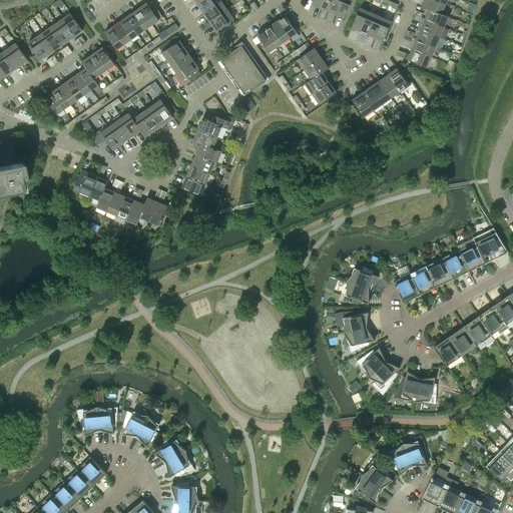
[(221,1),(220,0),(202,0),(197,4),(203,13),(221,1)]
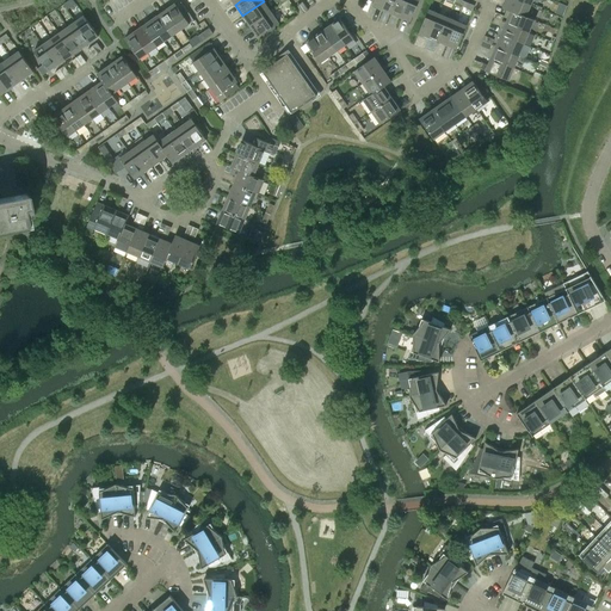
[(386,0),(382,10),(392,13),(396,0),(386,0)]
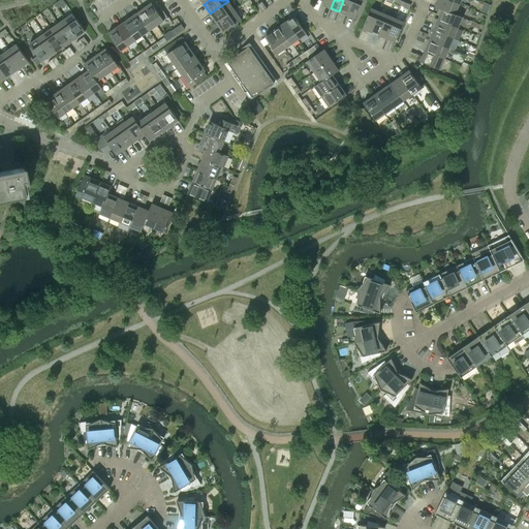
[(343,0),(339,11),(347,14),(352,0),(343,0)]
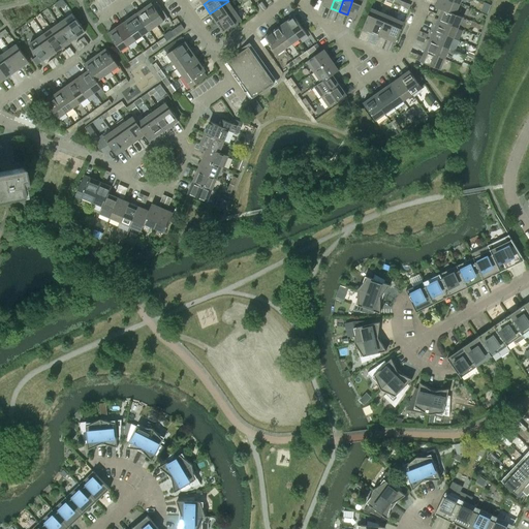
[(363,0),(352,0),(347,14),(355,19),(363,0)]
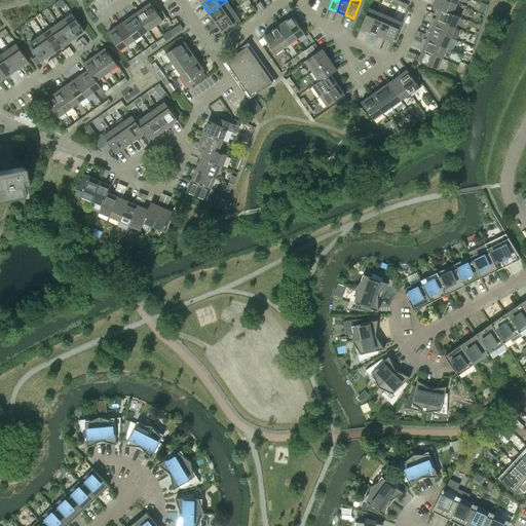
[(452,14),(453,14),(457,4),(447,0),(435,0),(433,6),(440,9),(452,14)]
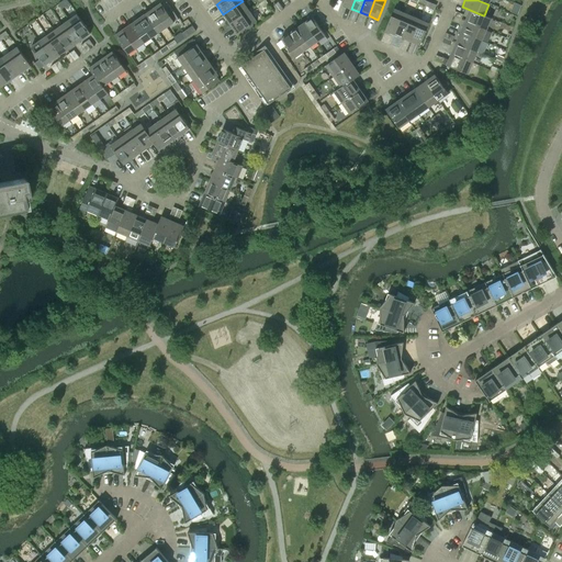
[(249,10),(243,1),(223,14),(231,24),(249,10)]
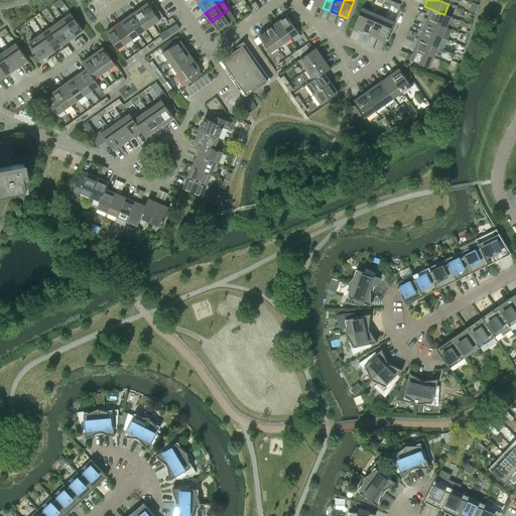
[(260,8),(255,1),(252,4),(257,11),(260,8)]
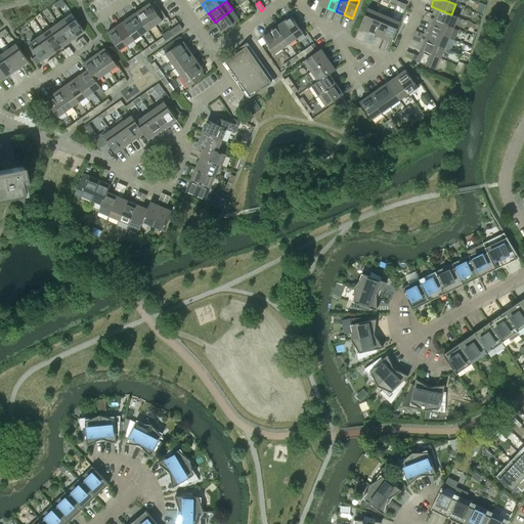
[(150,2),(142,8),(155,26),(163,20),(166,17),(163,12),(158,5),(154,7),(151,4),(150,2)]
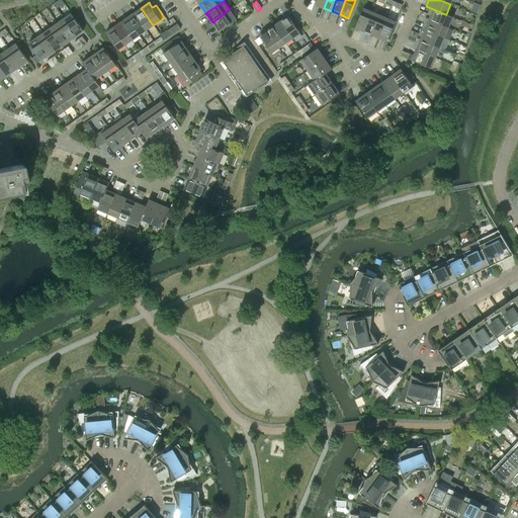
[(153,25),(141,8),(134,12),(146,30),(153,25)]
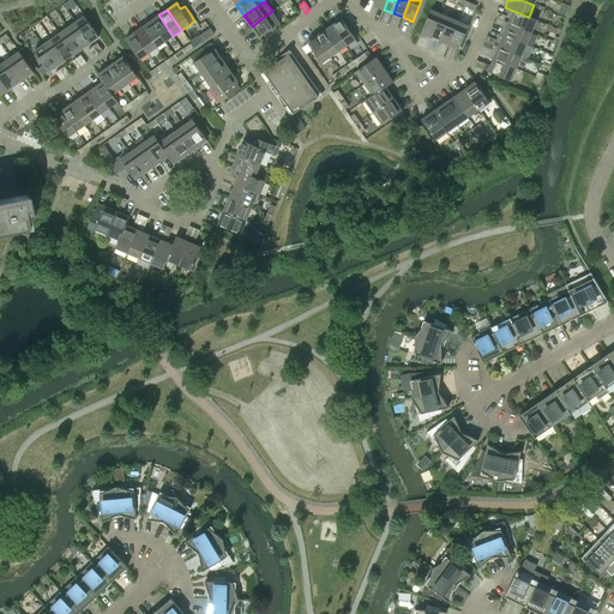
[(421,32),(431,37),(440,13),(431,10),(421,32)]
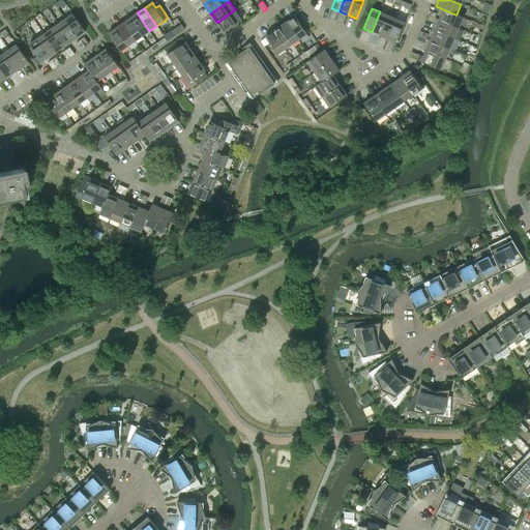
[(241,20),(235,9),(217,23),(224,32),(241,20)]
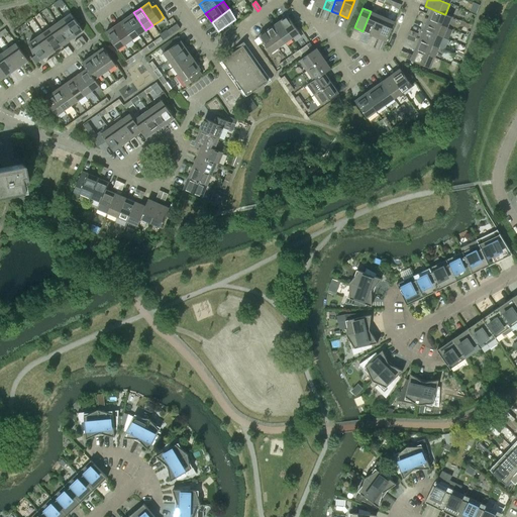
[(432,9),(428,19),(447,27),(452,16),(445,14),(444,14),(432,9)]
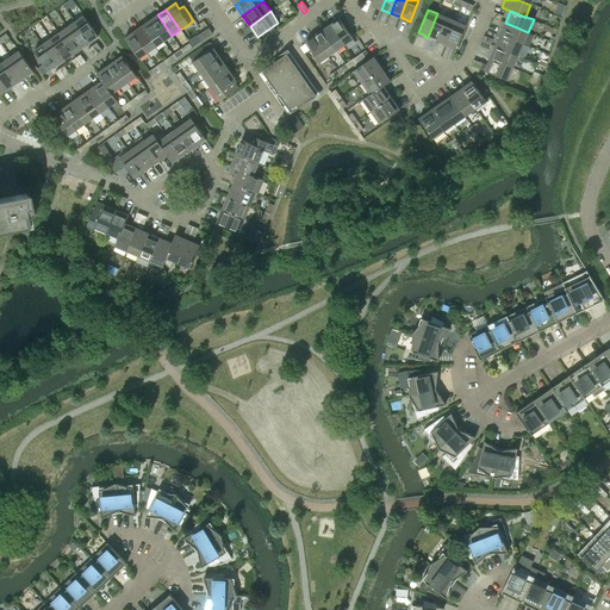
[(447,18),(437,13),(428,37),(437,41),(447,18)]
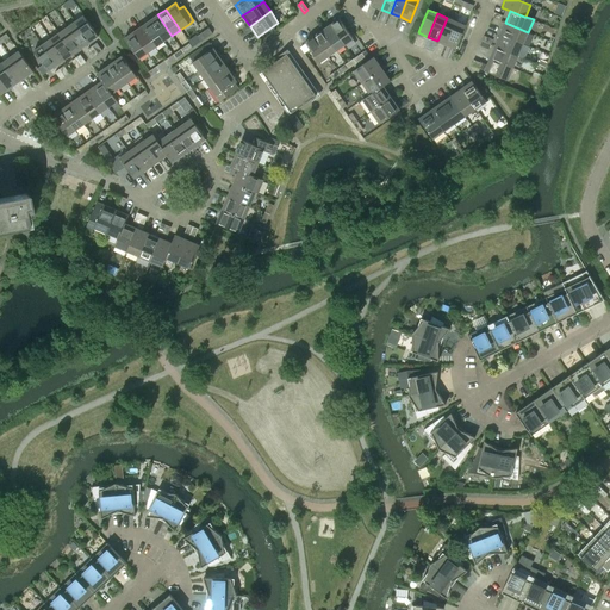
[(172,36),(157,14),(150,20),(165,41),(172,36)]
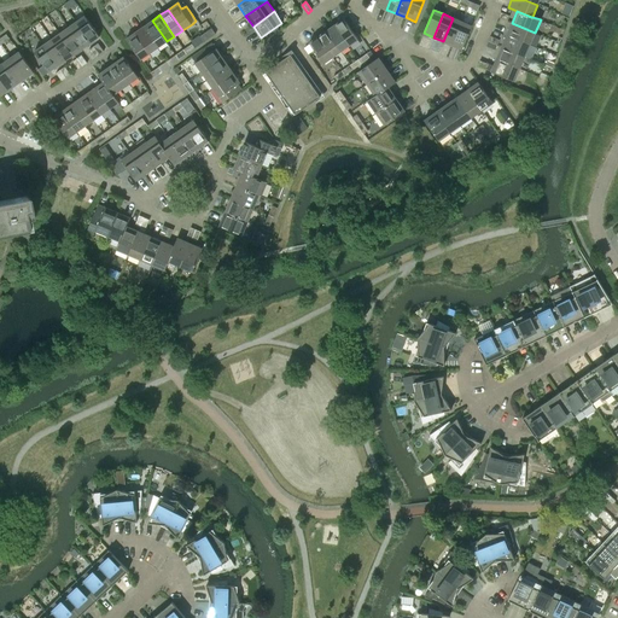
[(76,22),(91,42),(99,36),(85,16),(76,22)]
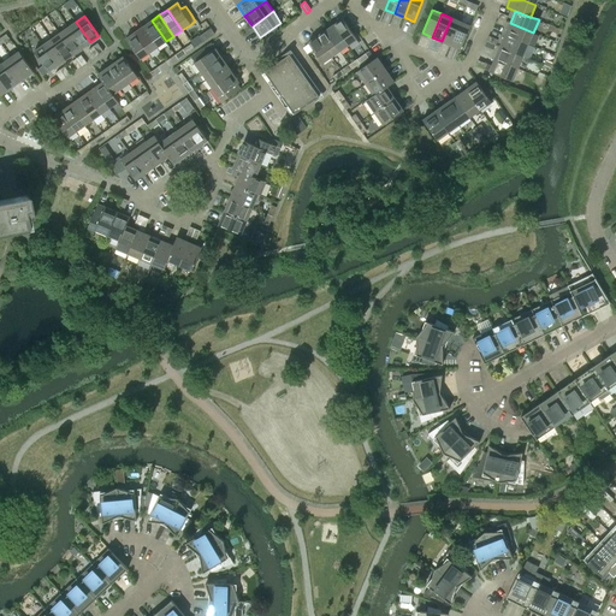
[(333,24),(348,46),(357,39),(342,18),(333,24)]
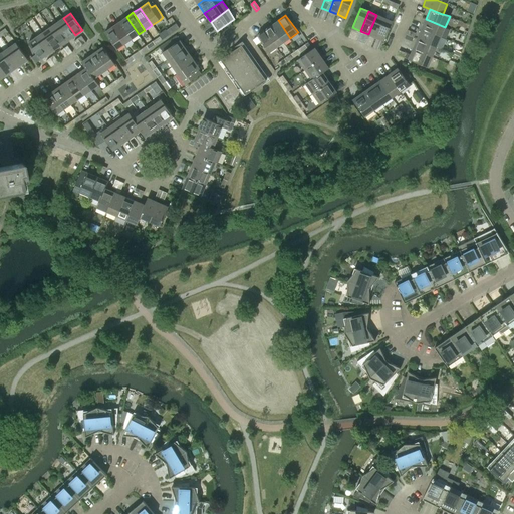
[(384,18),(376,15),(368,34),(376,37),(384,18)]
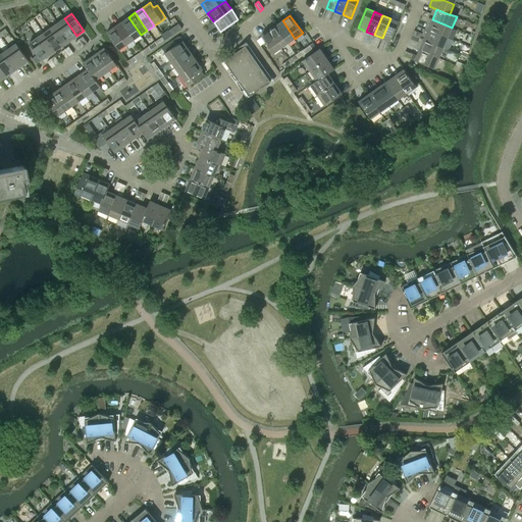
[(128,17),(121,22),(134,40),(141,35),(128,17)]
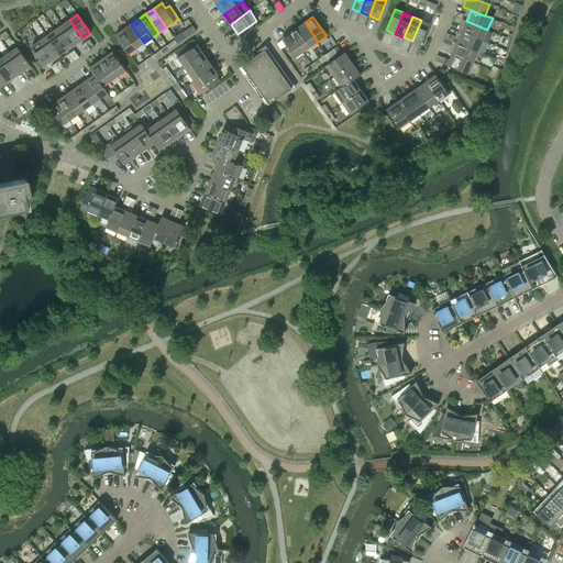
[(69,20),(62,25),(75,44),(83,39),(69,20)]
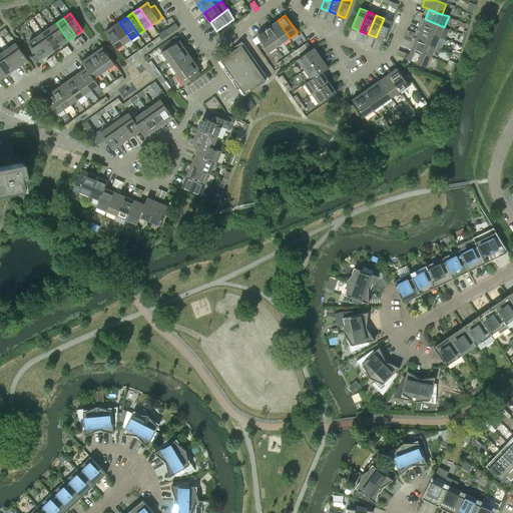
[(392,21),(384,18),(376,37),(384,41),(392,21)]
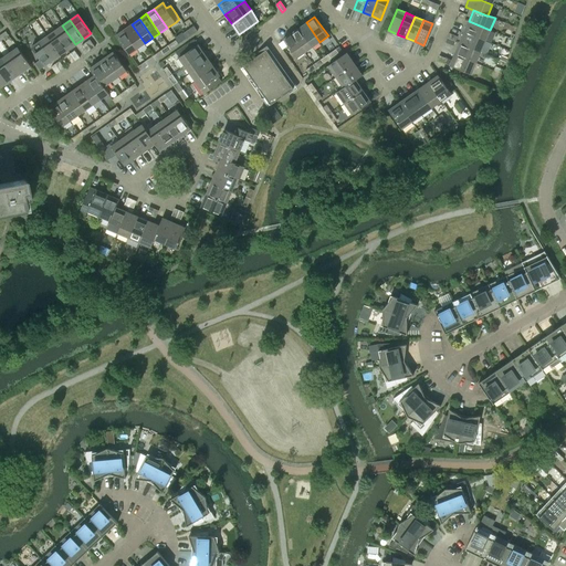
[(469,21),(464,32),(485,41),(490,30),(469,21)]
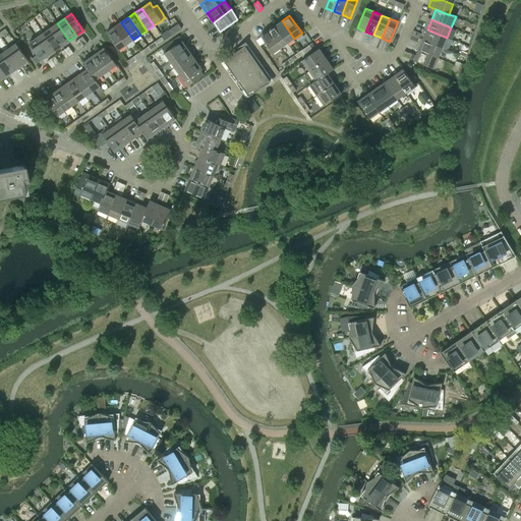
[(282,20),(275,25),(287,43),(294,39),(282,20)]
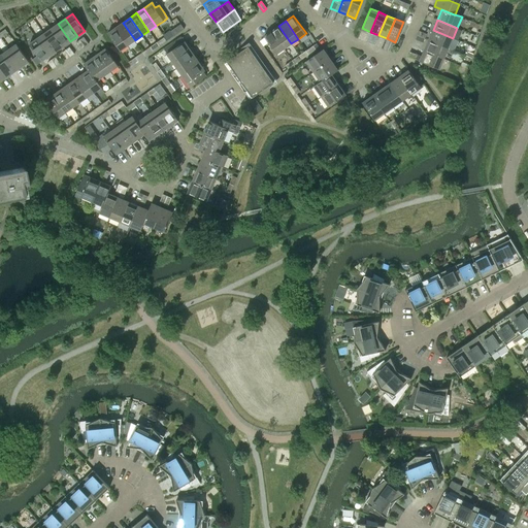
[(116,28),(128,45),(135,40),(123,23),(116,28)]
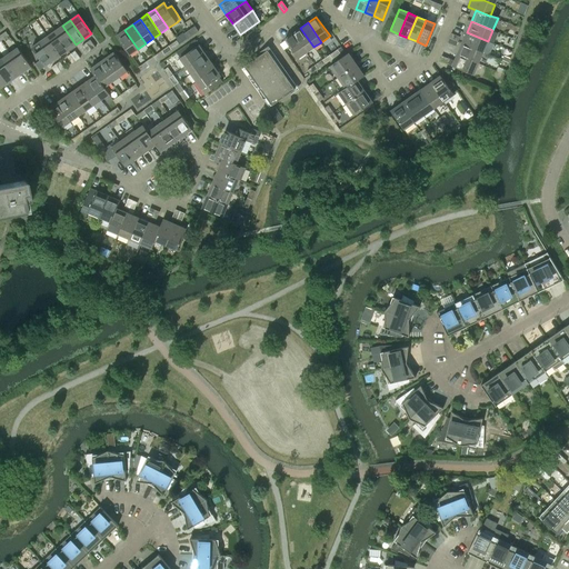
[(68,50),(76,45),(62,26),(55,31),(68,50)]
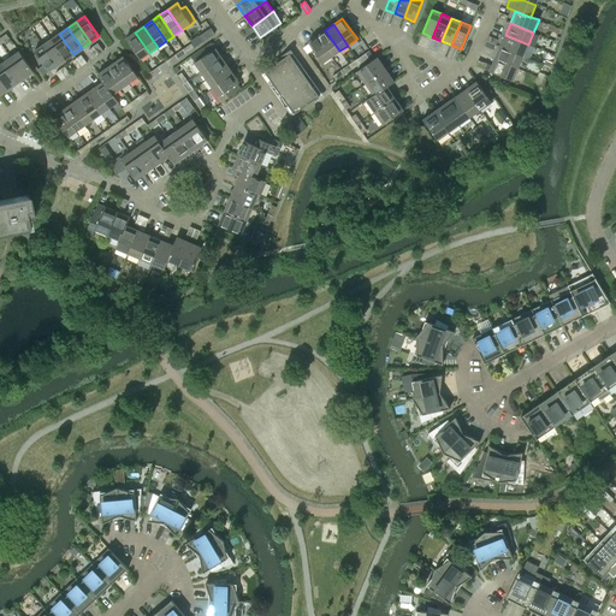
[(200,36),(203,41),(214,34),(211,28),(200,36)]
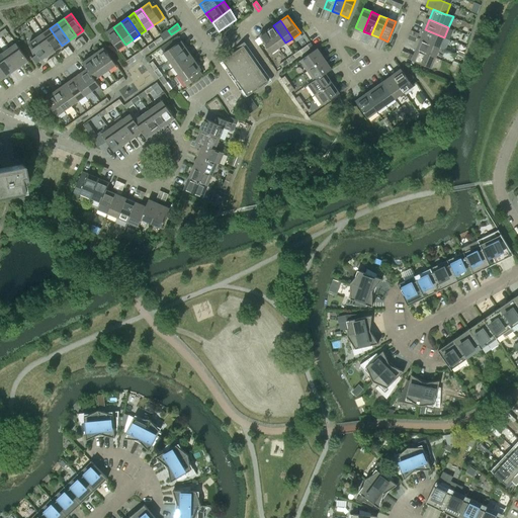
[(273,25),(266,30),(278,48),(285,42),(273,25)]
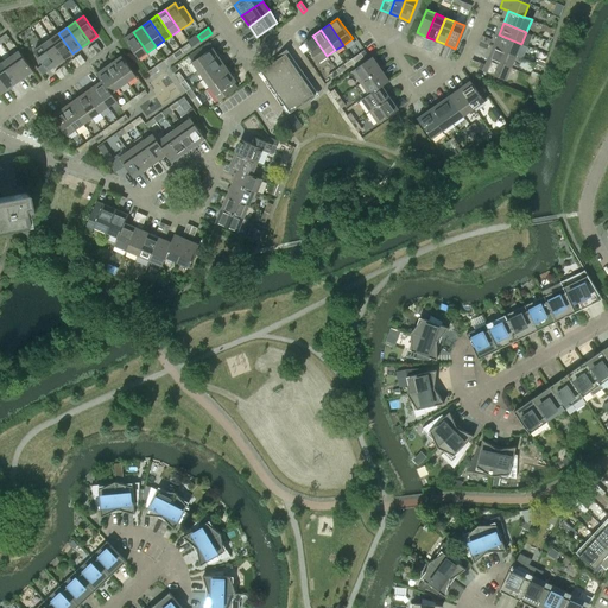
[(147,52),(133,32),(124,38),(138,58),(147,52)]
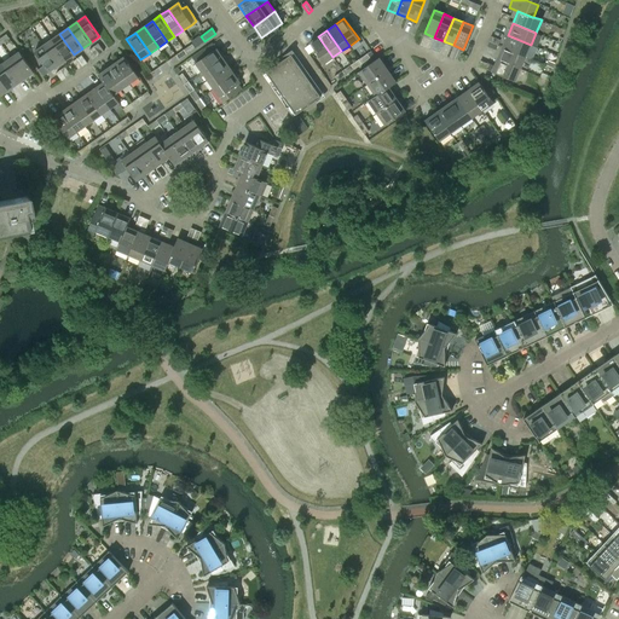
[(65,61),(74,55),(59,34),(51,39),(65,61)]
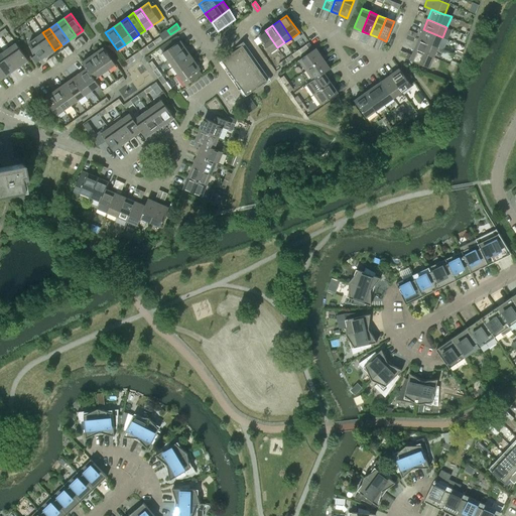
[(418,39),(438,47),(442,37),(423,29),(418,39)]
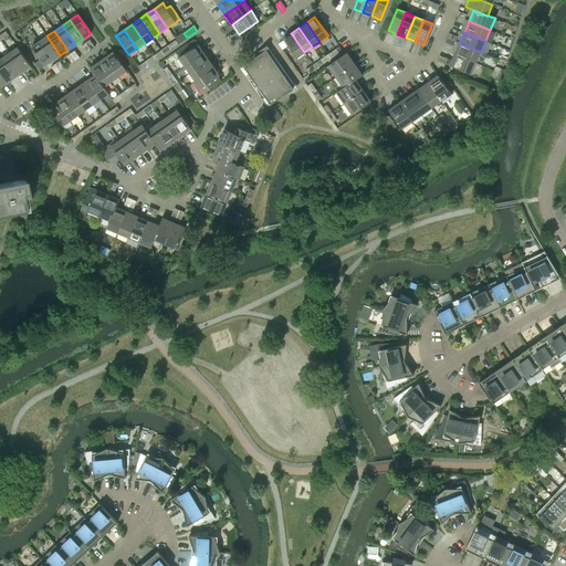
[(296,58),(304,52),(291,33),(283,39),(284,40),(287,45),(296,58)]
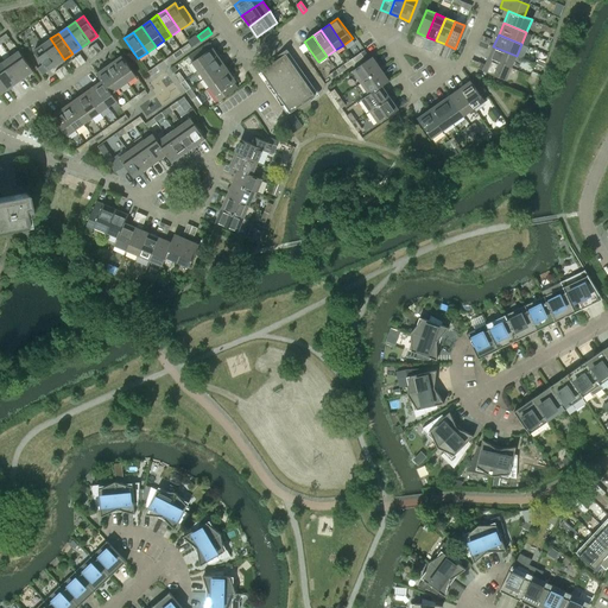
[(42,44),(57,64),(64,59),(50,38),(42,44)]
